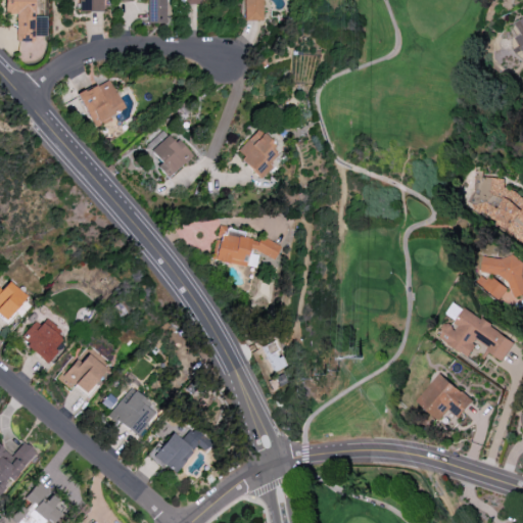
[(47,36),(46,16),(35,16),(35,0),(4,0),(4,14),(16,14),(16,41),(36,41),(36,36),(47,36)]
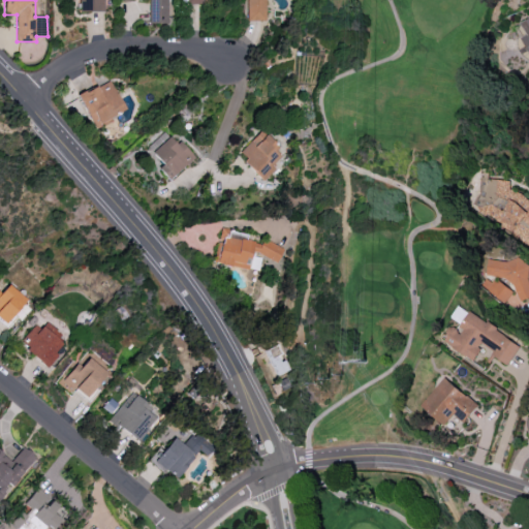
[(79,0),(80,11),(104,11),(103,0),(79,0)]
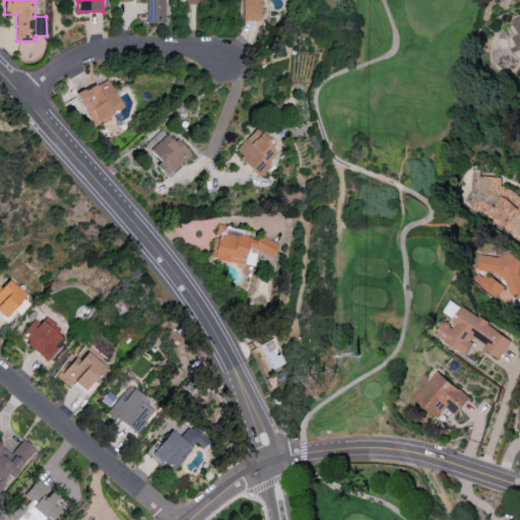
[(164,0),(146,0),(147,23),(165,23),(164,0)]
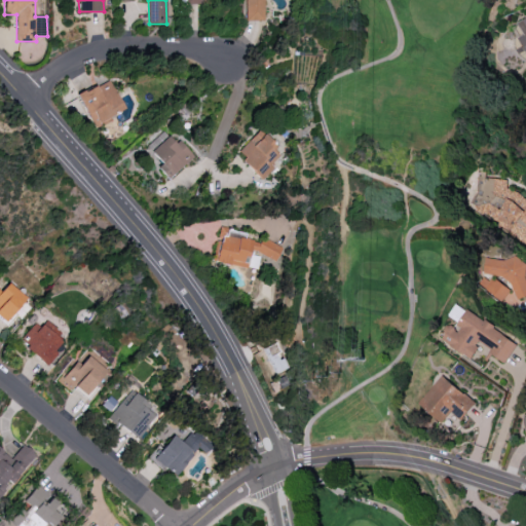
[(246,0),(246,21),(264,21),(264,0),(246,0)]
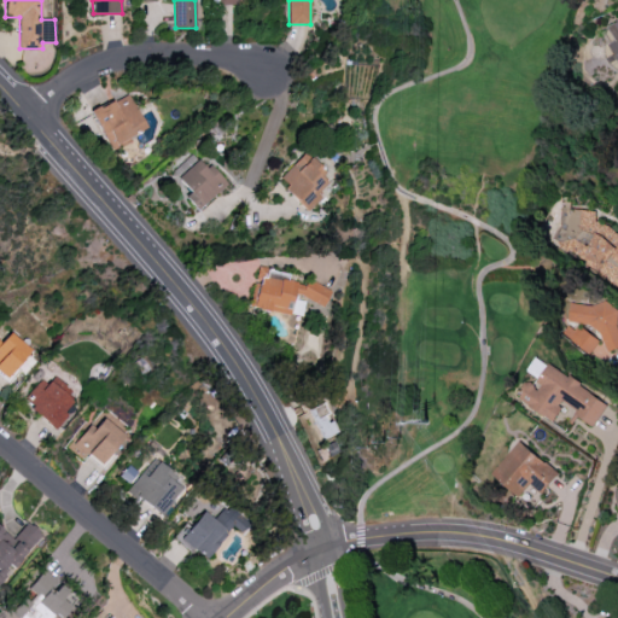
[(146,128),(127,93),(91,112),(111,149),(146,128)]
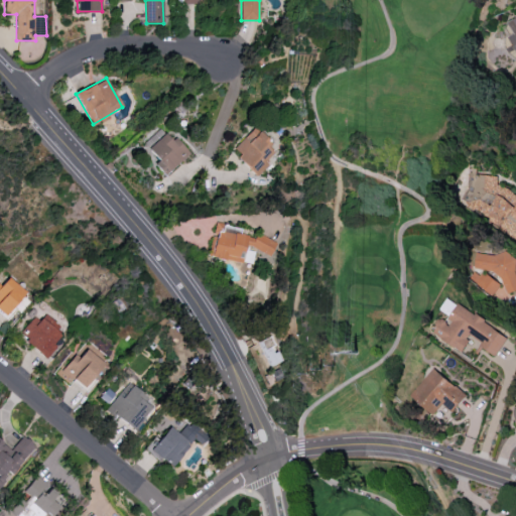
[(259,175),(269,164),(266,161),(273,152),(265,146),(269,141),(252,127),(232,152),(259,175)]
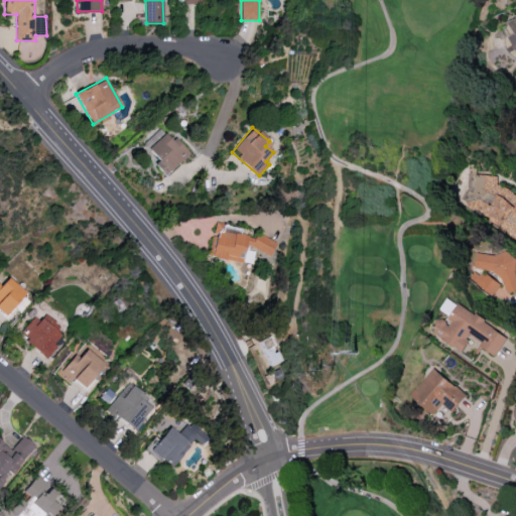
[(189,153),(175,137),(171,141),(159,128),(143,143),(159,160),(154,164),(164,176),(189,153)]
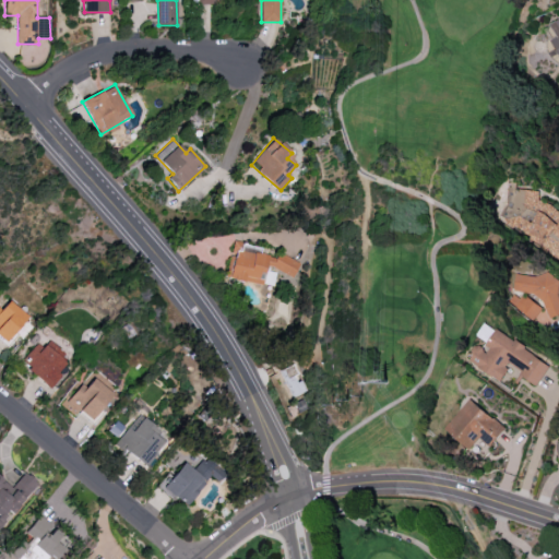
[(498,216),(536,247),(538,245),(556,258),(558,253),(558,212),(538,195),(537,198),(522,186),(498,216)]
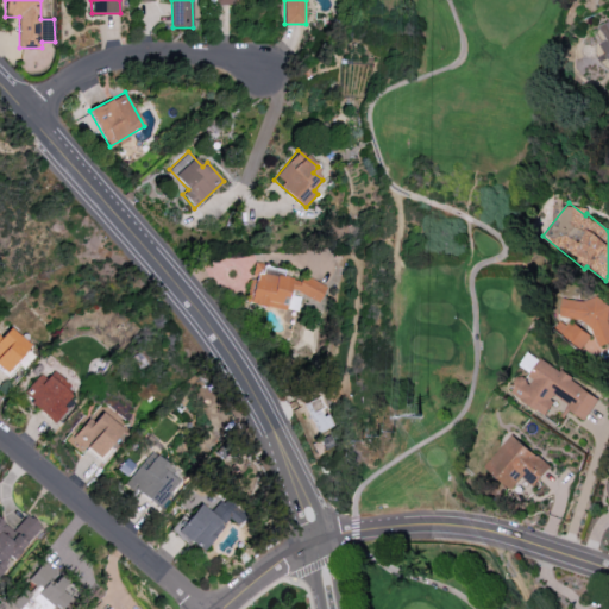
[(297,312),(300,296),(321,300),(324,282),(283,276),(283,270),(263,267),(261,277),(251,276),(246,303),(297,312)]
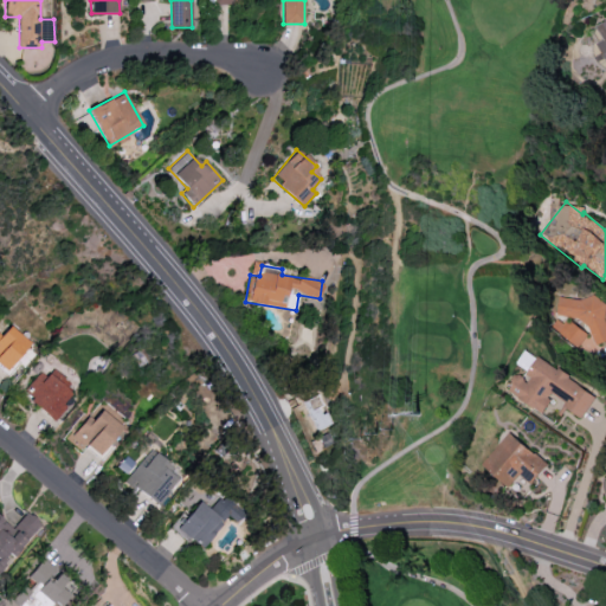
[(558,296),(556,317),(549,327),(573,345),(579,345),(587,333),(598,340),(605,341),(605,310),(605,303),(599,298),(558,296)]
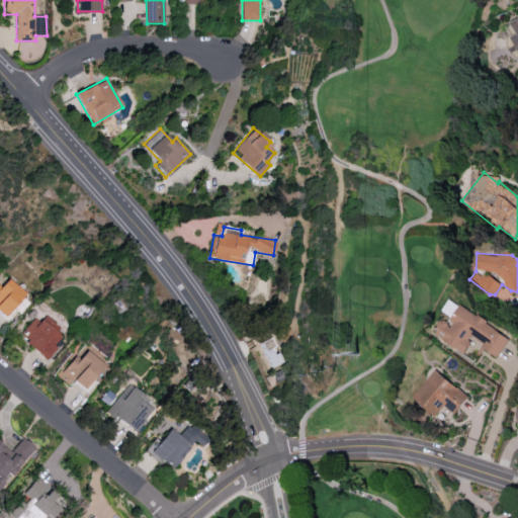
[(0,280),(0,314),(5,318),(24,292),(4,276),(0,280)]
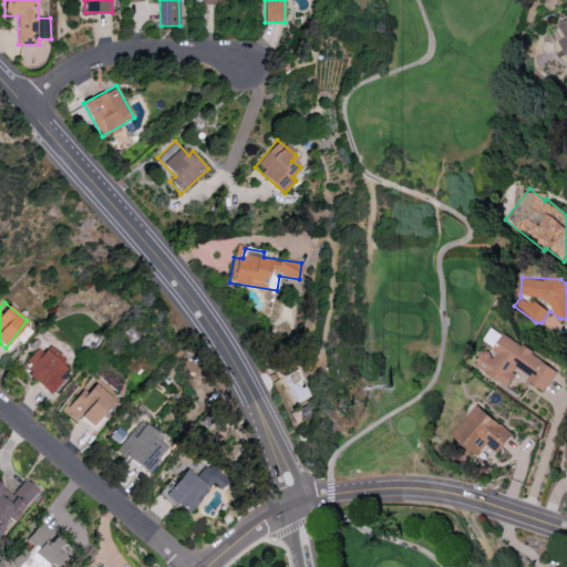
[(558,368),(502,333),(490,352),(483,349),(473,366),(506,385),(517,368),(529,374),(526,380),(544,391),(558,368)]
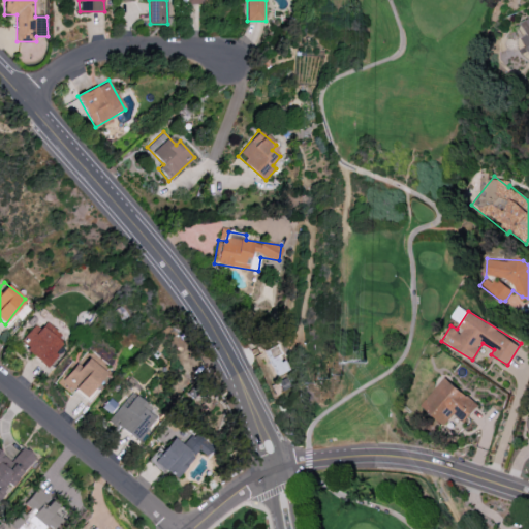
[(47,368),(58,354),(55,351),(61,344),(37,322),(20,342),(47,368)]
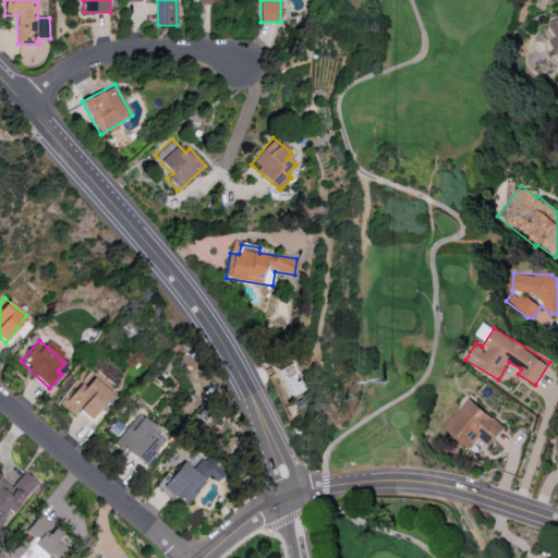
[(302,392),(294,364),(280,368),(282,376),(287,375),(292,396),(302,392)]
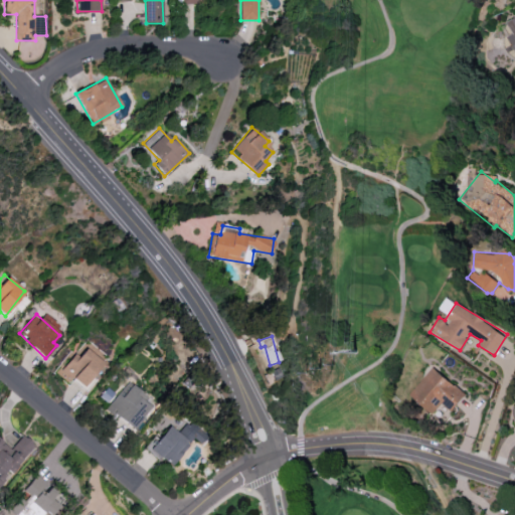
[(58,373),(69,382),(72,378),(83,387),(104,363),(86,348),(78,356),(75,353),(58,373)]
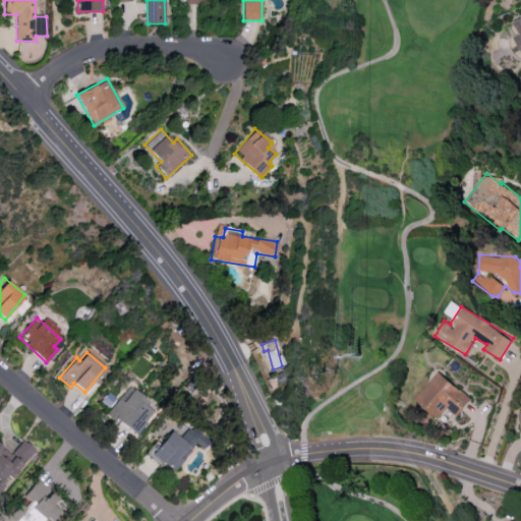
[(437,419),(446,408),(456,416),(470,399),(437,371),(413,400),(437,419)]
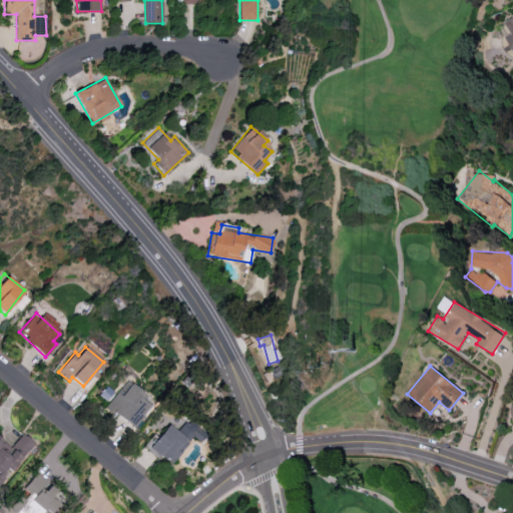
[(141,397),(143,394),(128,380),(106,406),(132,428),(151,406),(141,397)]
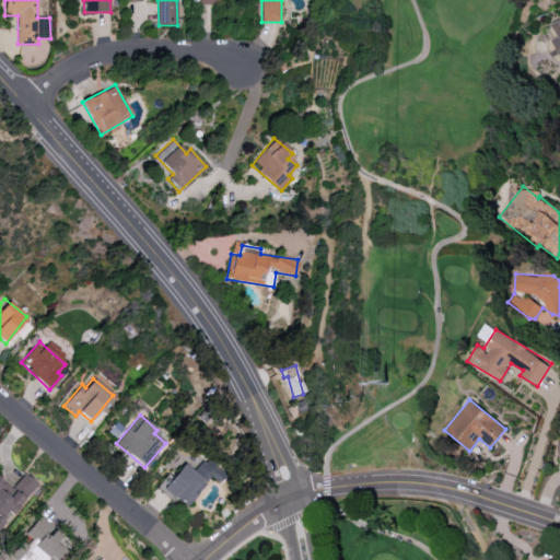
[(184,463),(172,478),(167,476),(159,487),(185,509),(211,477),(218,482),(224,475),(203,458),(194,470),(184,463)]
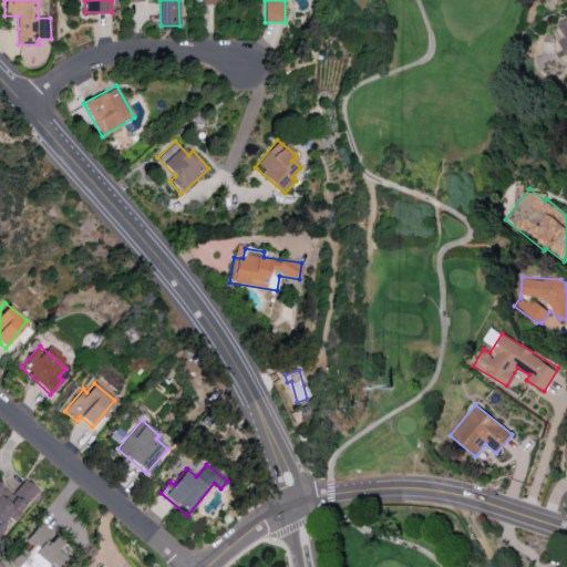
[(0,535),(38,490),(24,478),(12,494),(0,483),(0,535)]
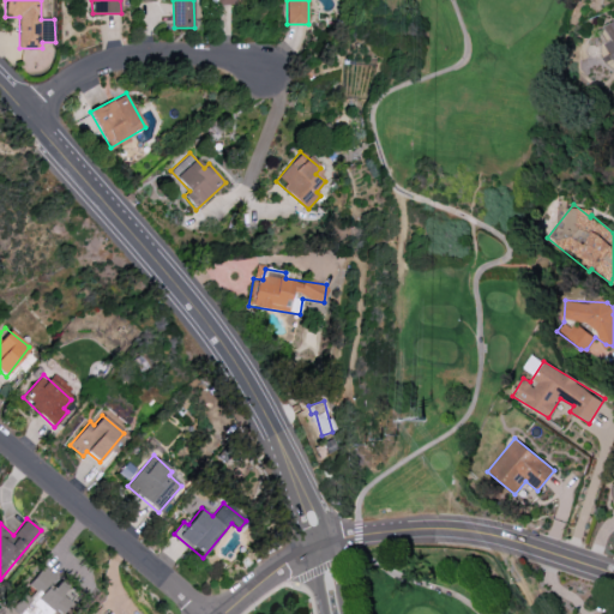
[(12,612),(14,613),(46,613),(50,608),(56,613),(61,613),(71,603),(61,595),(68,587),(43,566),(28,584),(31,588),(12,612)]
